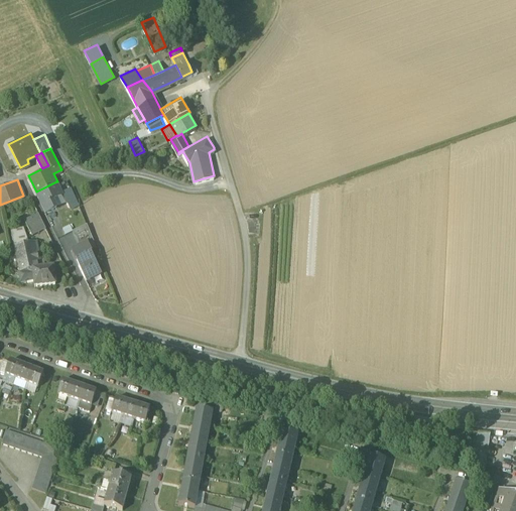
[(57,182),(56,181),(36,192),(45,209),(56,205),(55,204),(52,197),(61,193),(58,185),(57,182)]
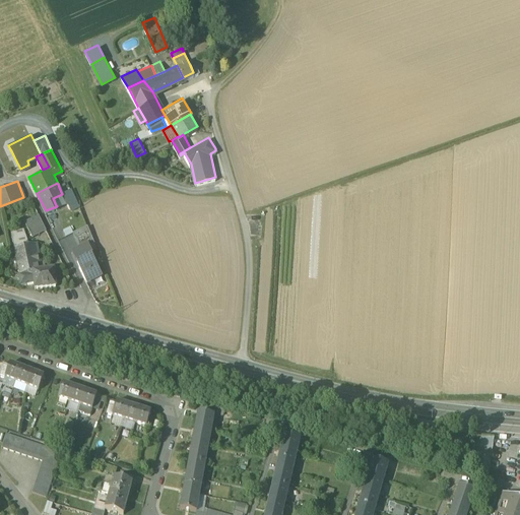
[(64,191),(72,207),(79,204),(71,187),(64,191)]
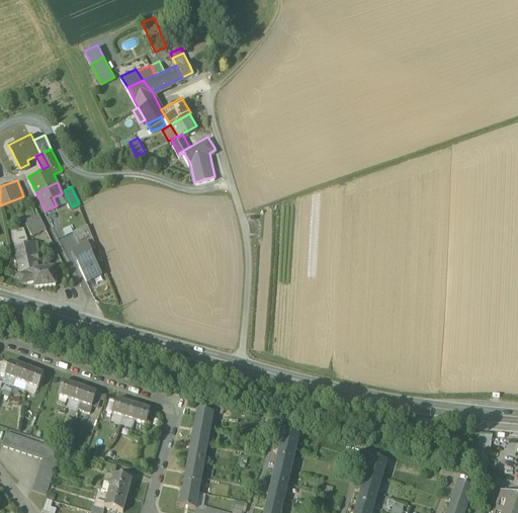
[(53,197),(56,204),(66,200),(62,193),(53,197)]
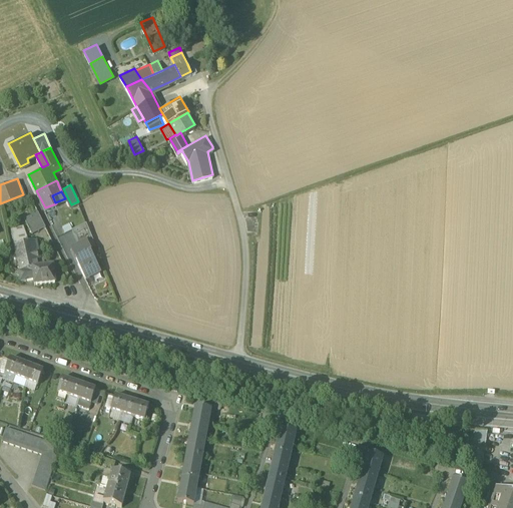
[(25,216),(32,230),(45,224),(38,210),(25,216)]
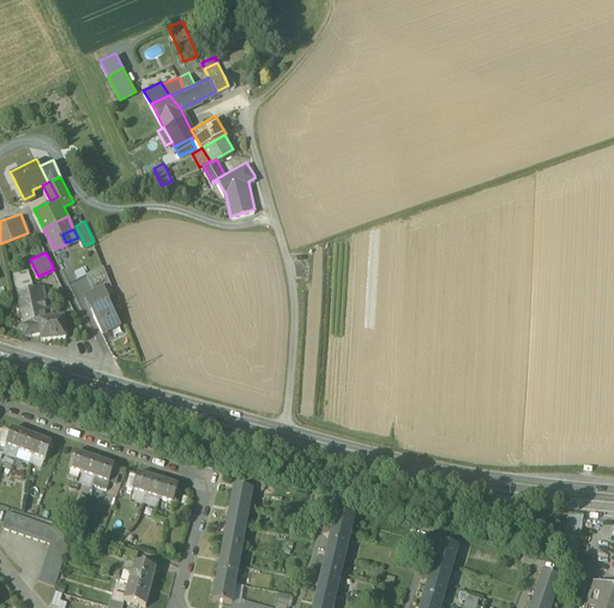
[(78,275),(86,271),(83,264),(74,268),(78,275)]
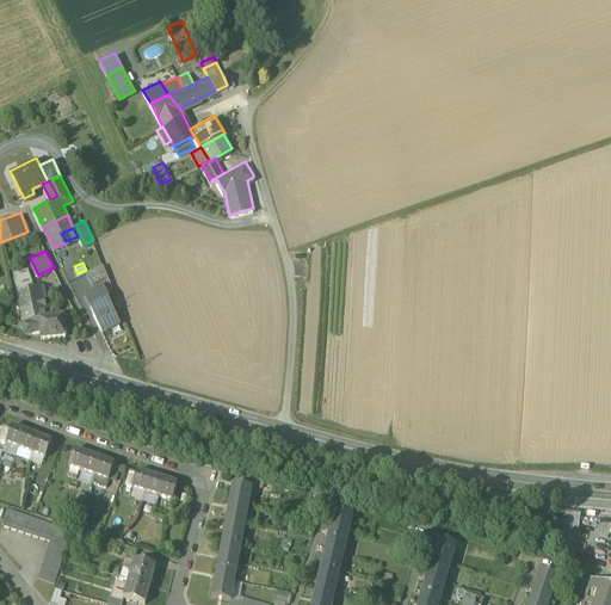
[(86,270),(96,289),(103,285),(110,282),(103,263),(86,270)]
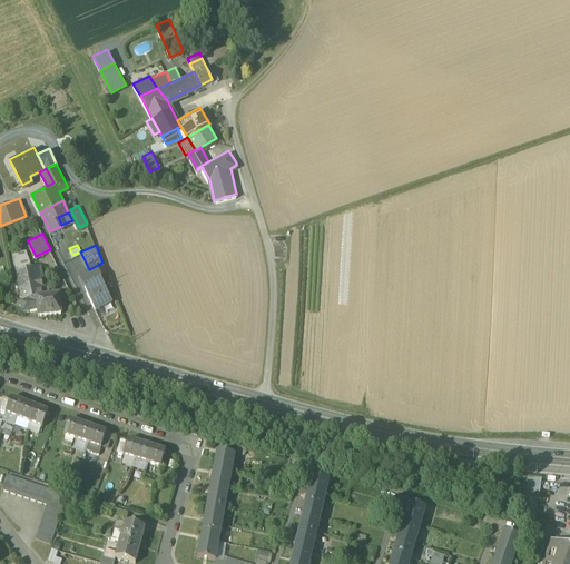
[(12,253),(16,269),(31,266),(27,248),(12,253)]
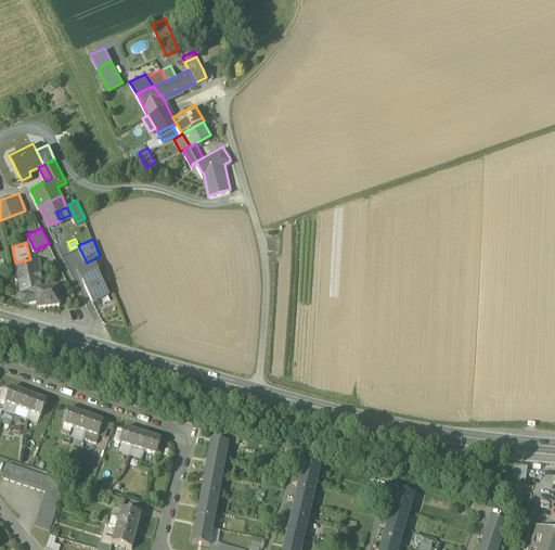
[(23,301),(37,298),(35,286),(44,285),(35,258),(30,259),(15,263),(22,290),(20,290),(23,301)]
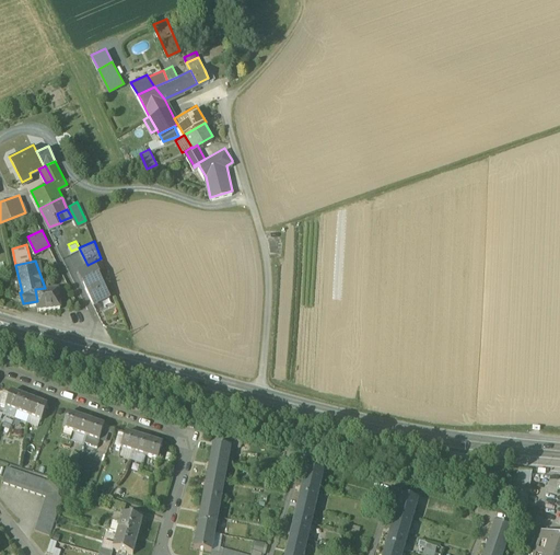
[(78,269),(93,302),(108,293),(98,273),(100,273),(94,262),(88,265),(78,269)]
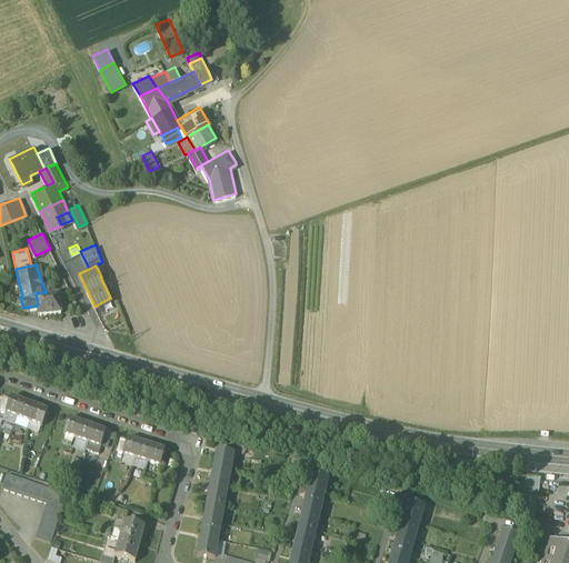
[(49,292),(46,292),(36,293),(38,305),(38,312),(61,311),(59,291),(56,292),(56,288),(49,288),(49,292)]
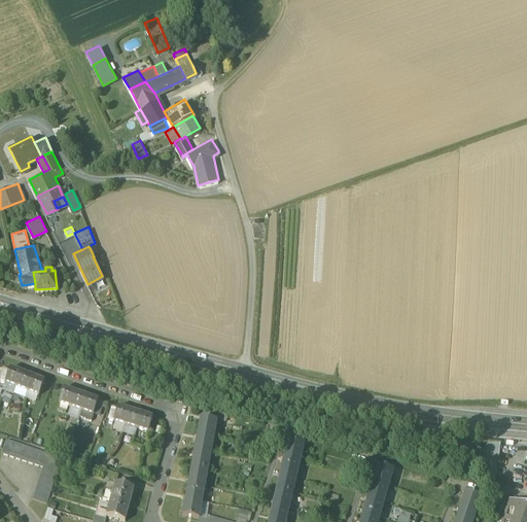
[(5,379),(16,383),(22,369),(10,364),(5,379)]
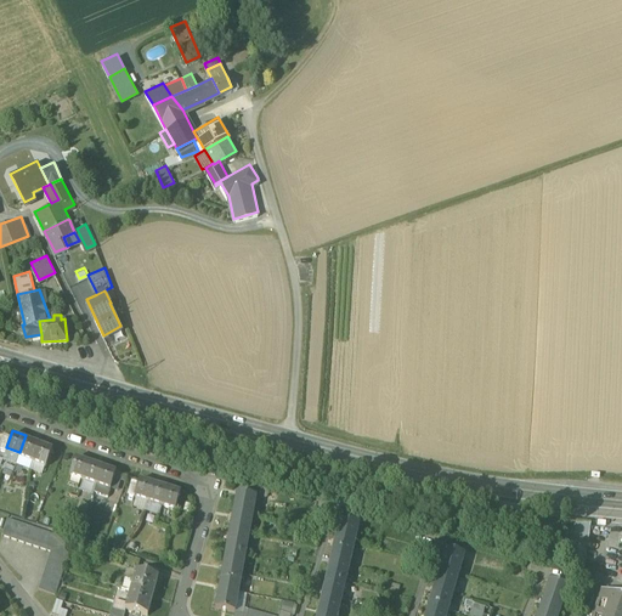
[(20,452),(33,457),(39,440),(26,435),(20,452)]
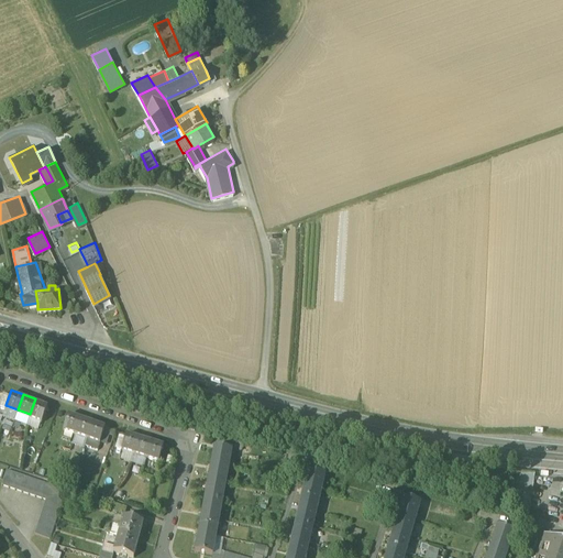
[(47,403),(35,398),(30,414),(42,419),(47,403)]
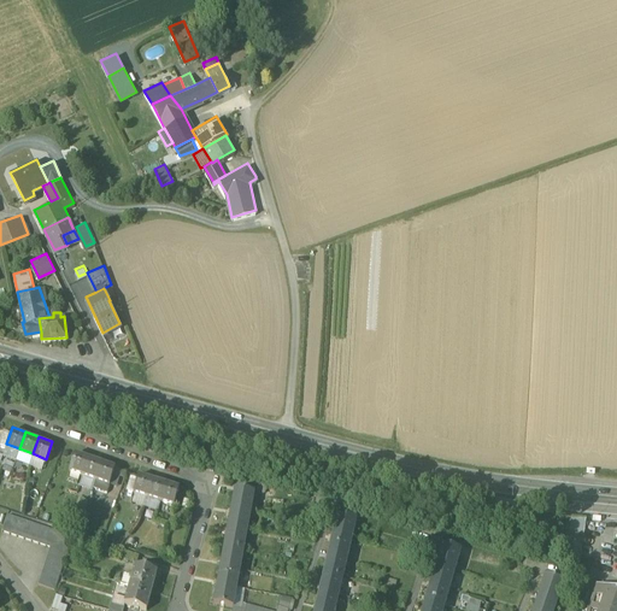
[(69,468),(82,471),(88,454),(75,450),(69,468)]
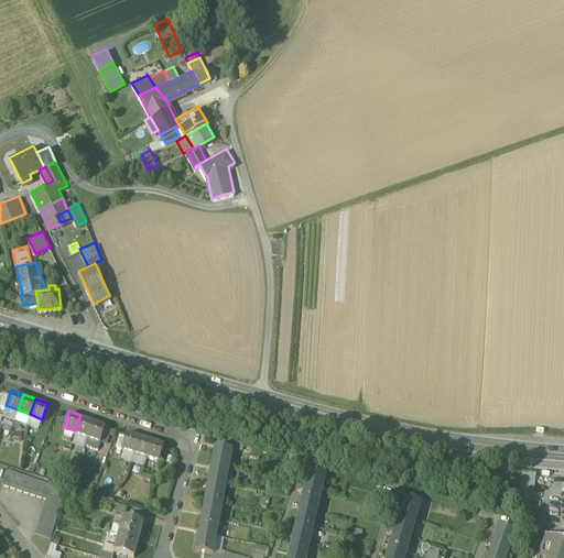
[(75,430),(87,435),(93,419),(80,415),(75,430)]
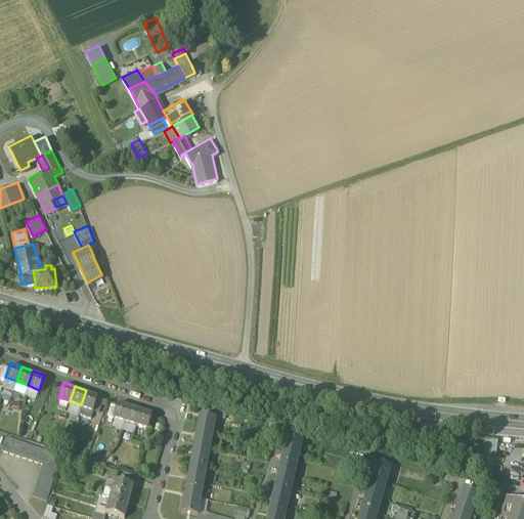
[(97,393),(86,390),(81,404),(93,408),(97,393)]
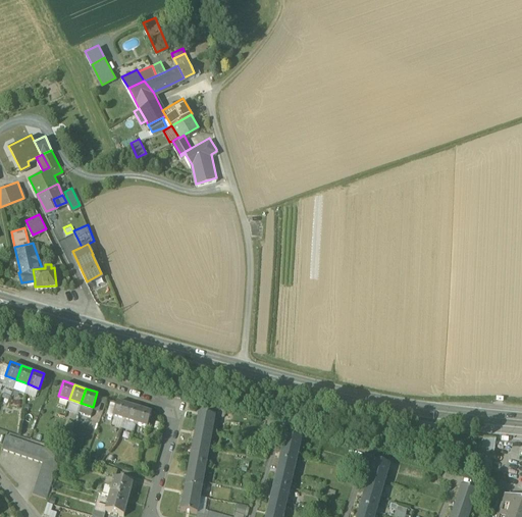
[(112,413),(123,417),(128,402),(116,399),(112,413)]
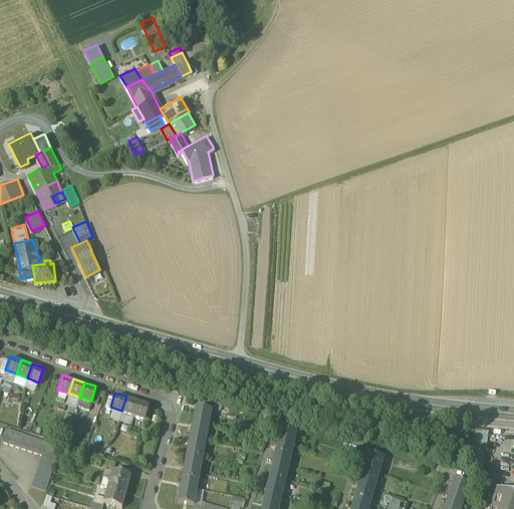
[(121,411),(133,414),(138,400),(126,396),(121,411)]
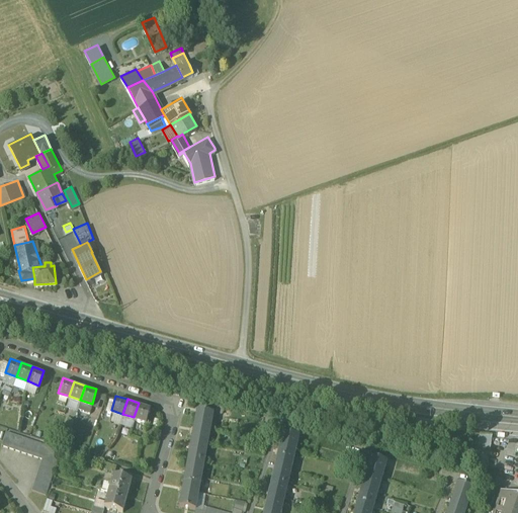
[(150,406),(139,403),(134,417),(146,421),(150,406)]
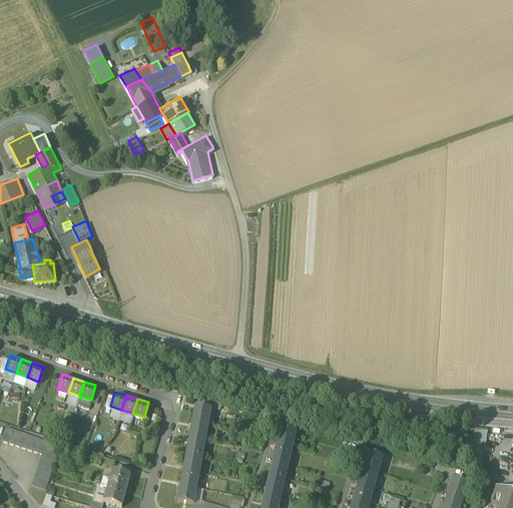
[(194,404),(191,420),(207,423),(210,407),(194,404)]
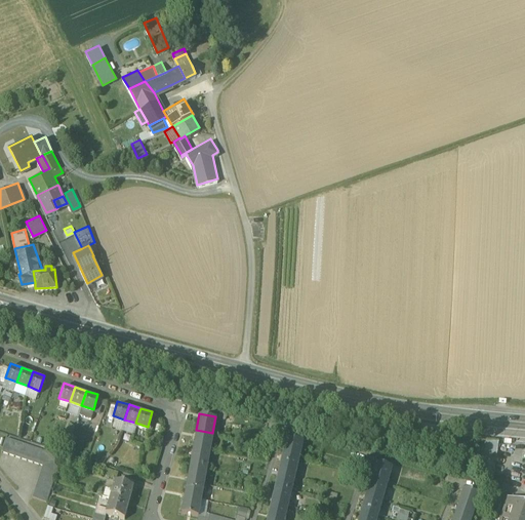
[(196,430),(193,445),(209,448),(212,433),(196,430)]
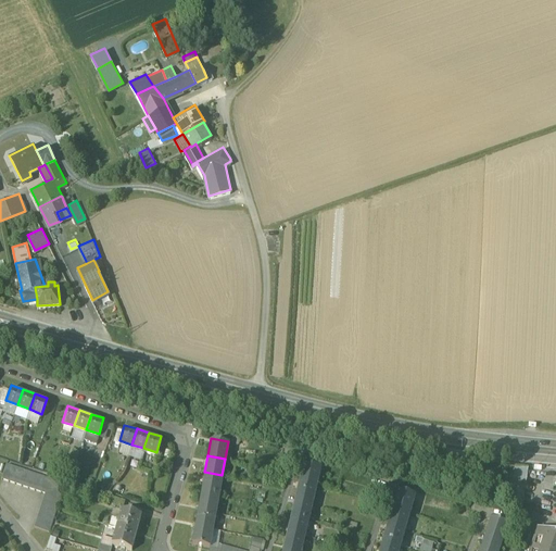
[(34,523),(49,528),(64,480),(5,461),(1,476),(45,490),(34,523)]
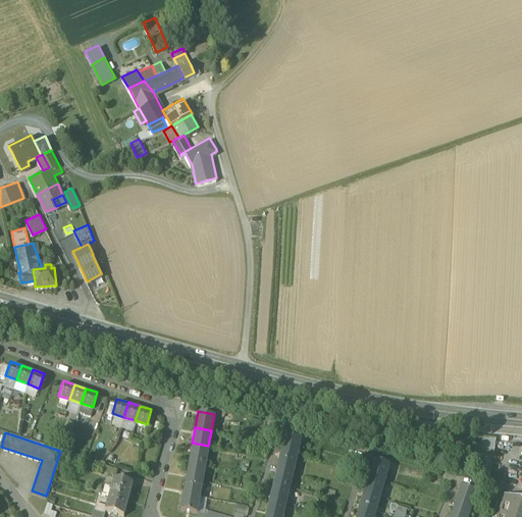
[(284,433),(280,449),(298,453),(301,436),(284,433)]
